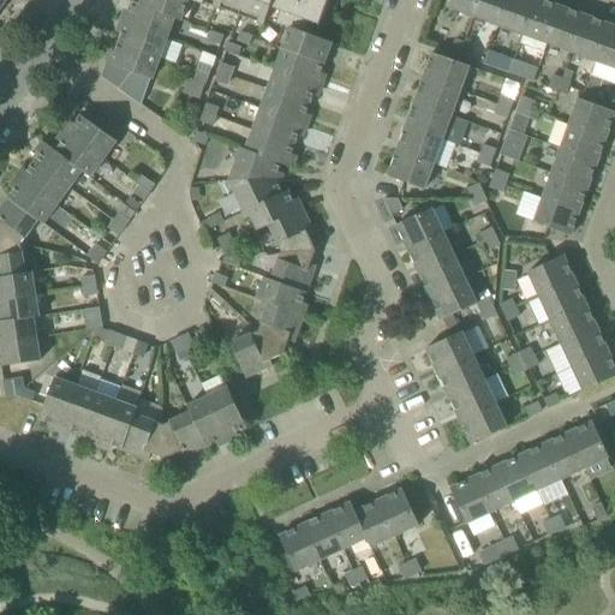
[(142,0),(141,5),(174,21),(189,25),(196,5),(197,3),(190,0),(142,0)]
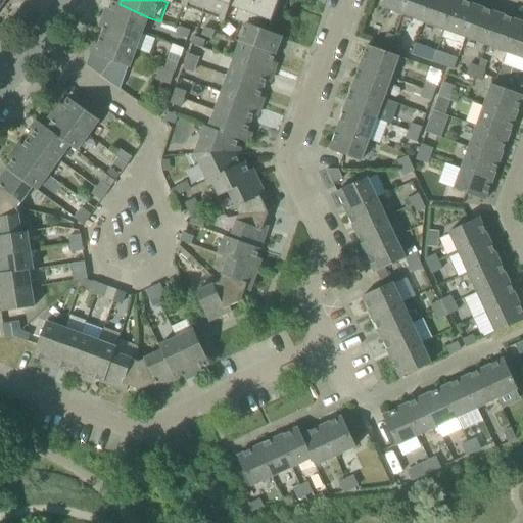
[(184,0),(182,7),(226,22),(228,18),(225,17),(231,0),(184,0)]
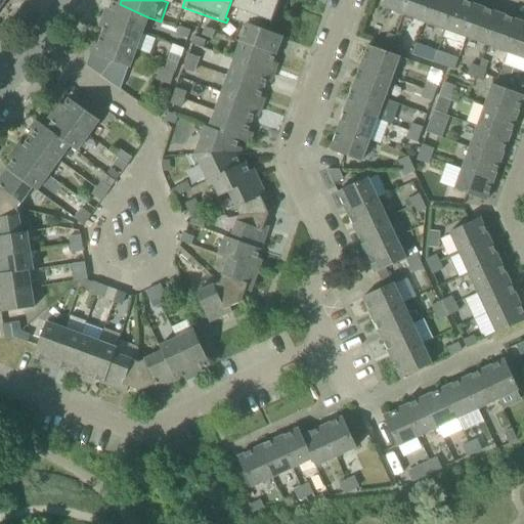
[(231,0),(225,17),(228,18),(243,24),(243,23),(268,32),(273,17),(280,20),(287,0),(231,0)]
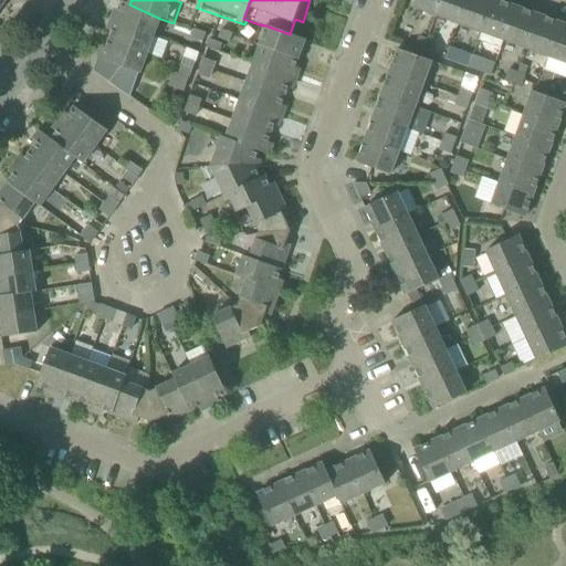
[(415,0),(412,8),(436,16),(440,0),(415,0)]
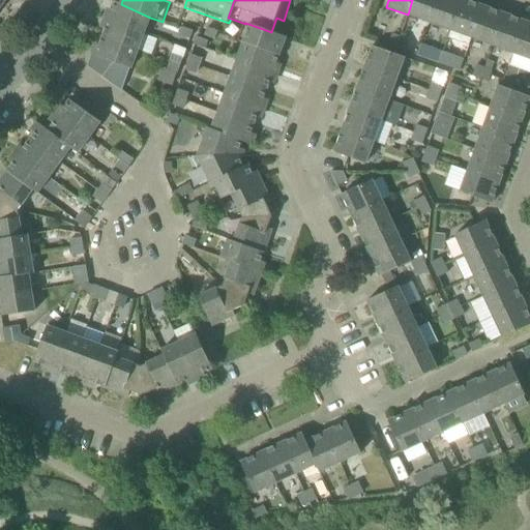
[(437,0),(412,0),(408,15),(429,23),(437,0)]
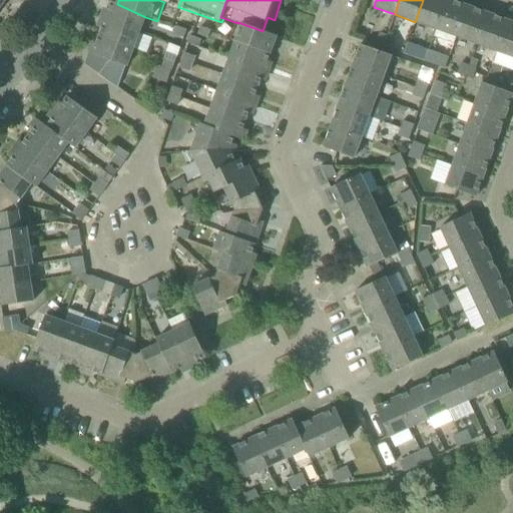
[(423,0),(415,22),(436,29),(446,0),(423,0)]
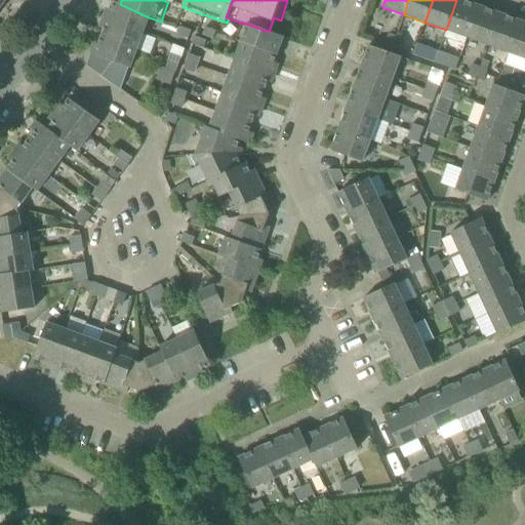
[(478,6),(460,0),(456,0),(446,30),(442,39),(463,47),(467,38),(478,6)]
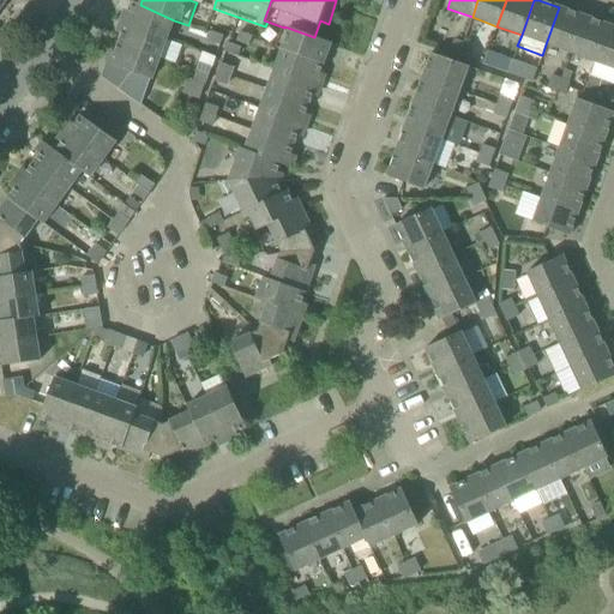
[(167,40),(174,20),(140,5),(133,2),(130,12),(127,12),(124,24),(167,40)]
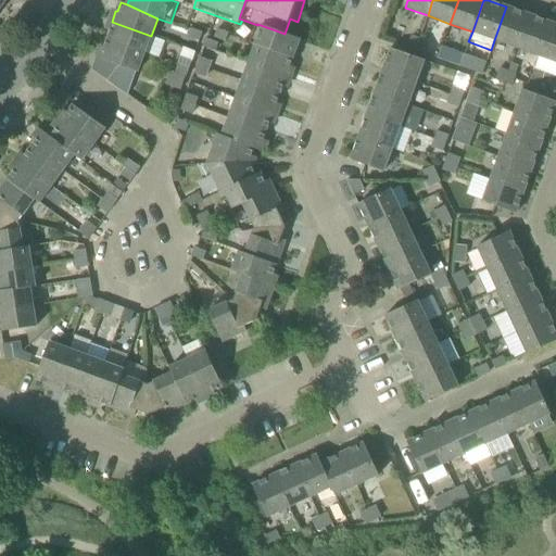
[(494,40),(517,48),(529,15),(506,7),(494,40)]
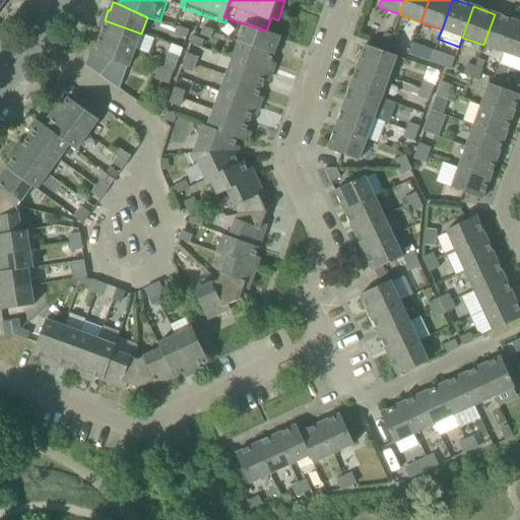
[(515,21),(495,14),(483,45),(504,53),(515,21)]
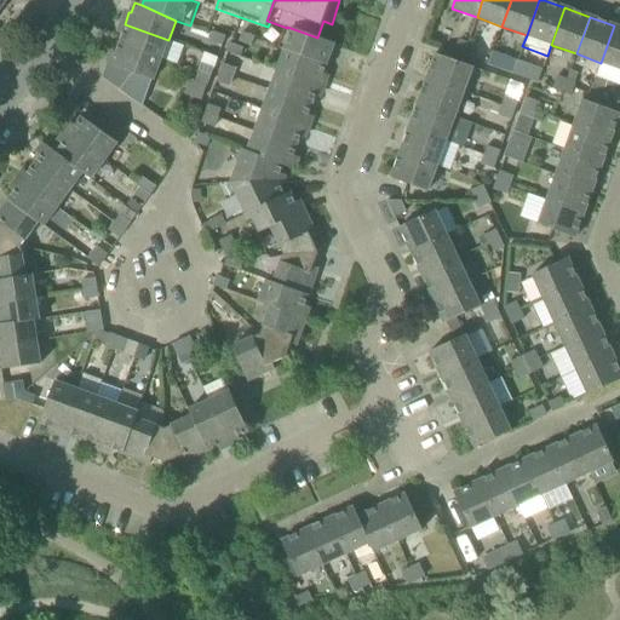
[(161,61),(168,40),(125,24),(121,34),(122,35),(119,45),(161,61)]
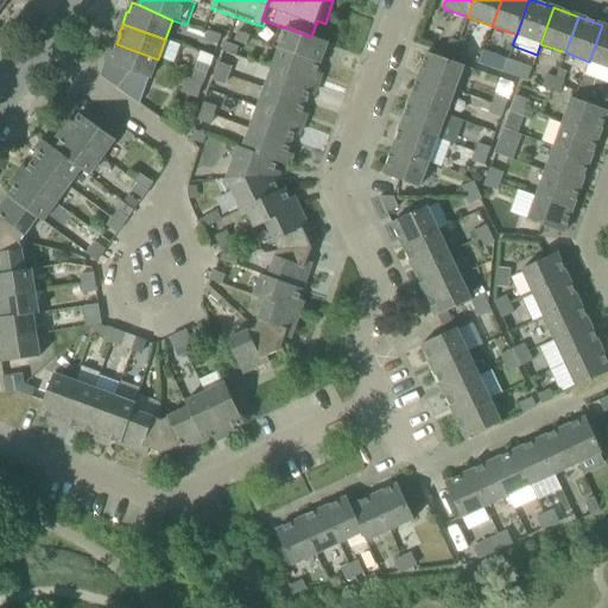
[(607,26),(602,25),(589,62),(584,74),(607,82),(607,26)]
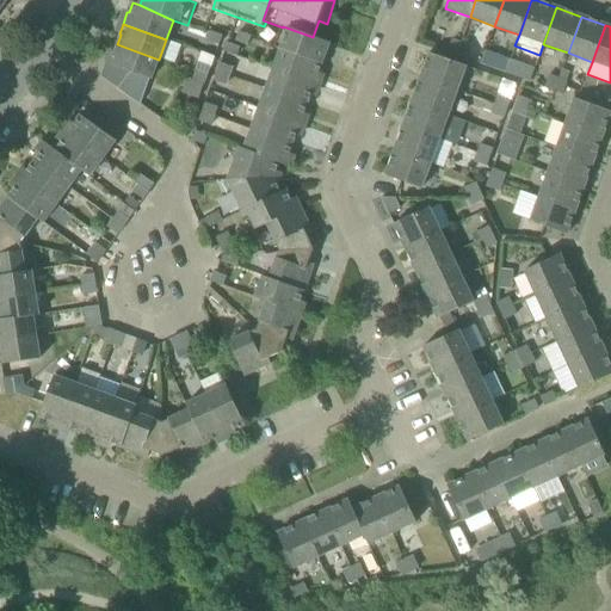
[(329,43),(313,37),(283,26),(283,28),(275,48),(281,50),(281,49),(322,65),(329,43)]
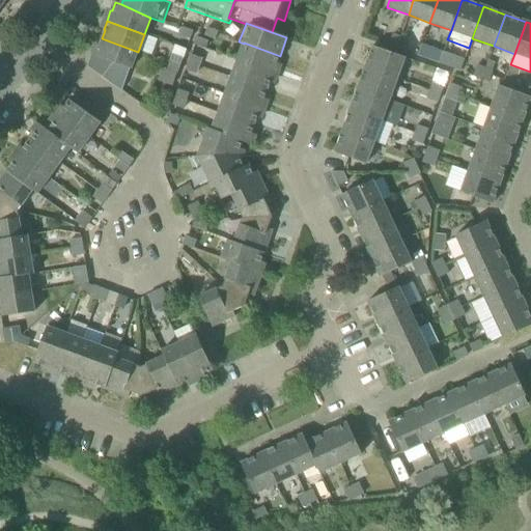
[(190,40),(193,32),(183,28),(179,36),(190,40)]
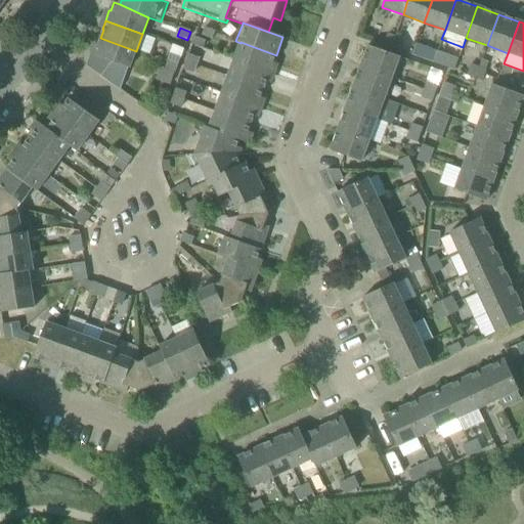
[(201,36),(213,40),(215,32),(204,28),(201,36)]
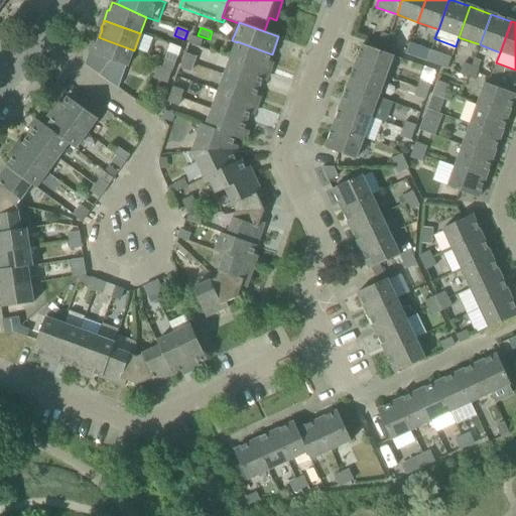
[(378,44),(385,46),(388,36),(381,34),(378,44)]
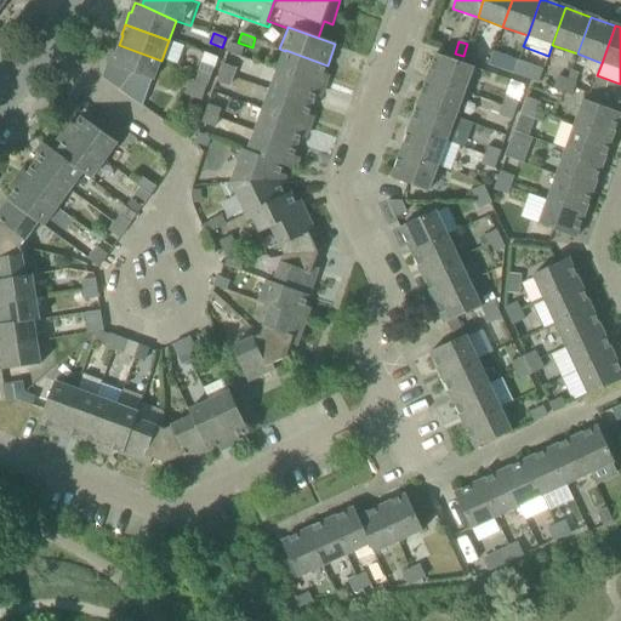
[(240,58),(244,49),(231,44),(227,53),(240,58)]
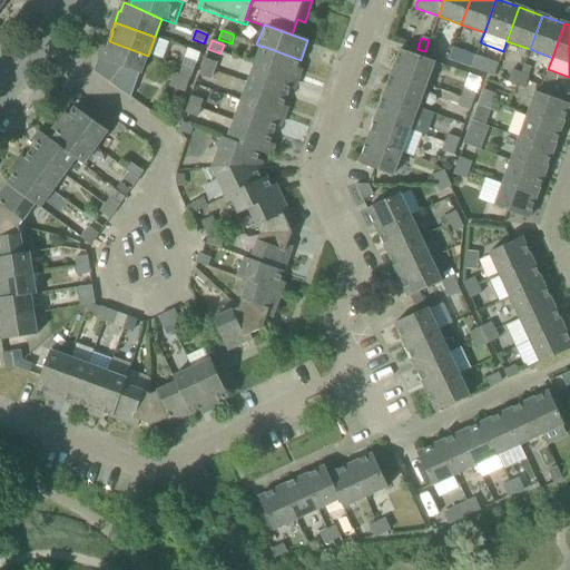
[(429,40),(425,51),(434,53),(436,42),(429,40)]
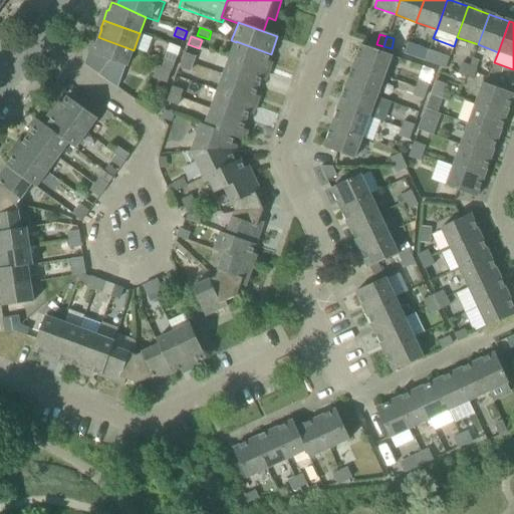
[(127,66),(134,50),(98,37),(96,44),(94,43),(91,53),(109,60),(99,75),(117,88),(126,66),(127,66)]
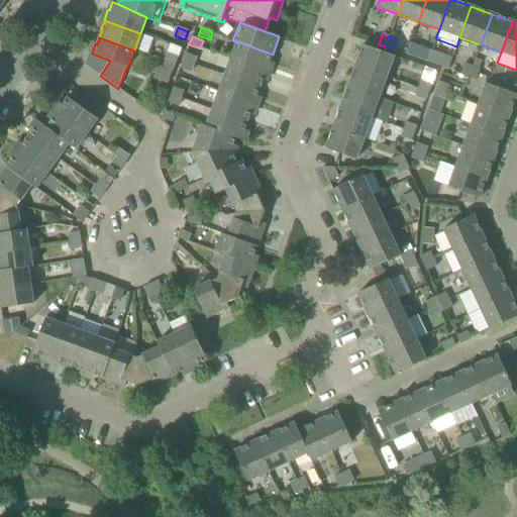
[(270,62),(273,55),(237,41),(237,42),(231,59),(268,72),(271,63),(270,62)]
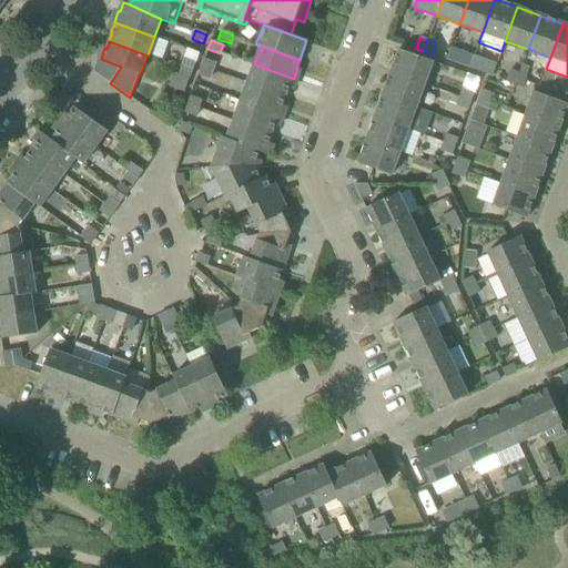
[(196,62),(199,53),(188,49),(184,58),(196,62)]
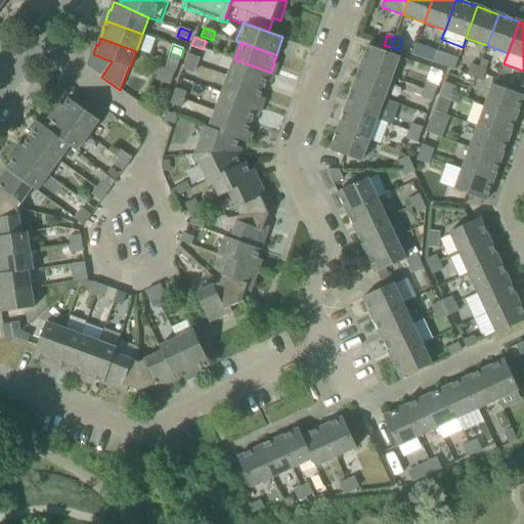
[(400,56),(368,45),(360,67),(392,78),(400,56)]
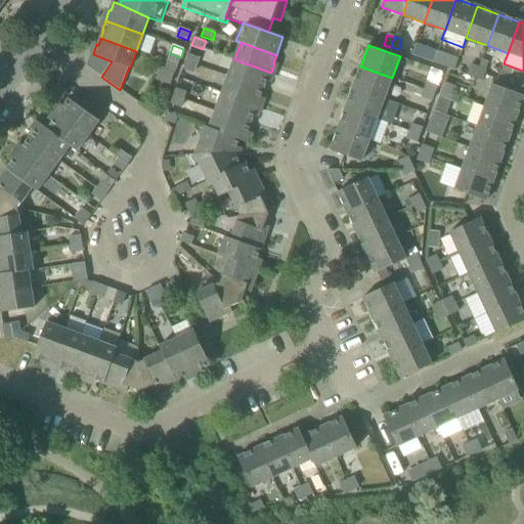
[(432,63),(436,51),(429,49),(425,60),(432,63)]
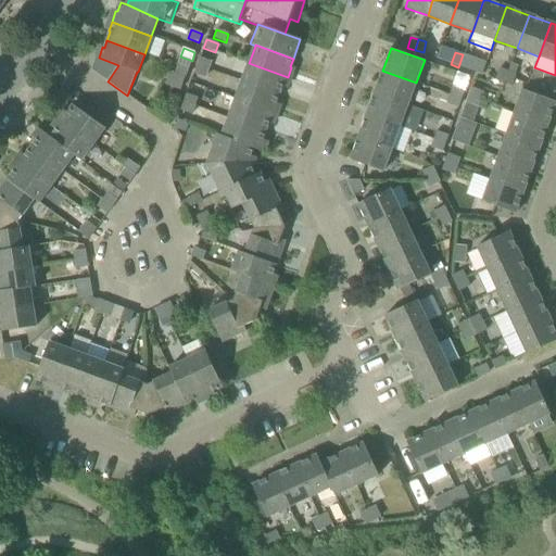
[(200,58),(197,65),(210,71),(212,62),(200,58)]
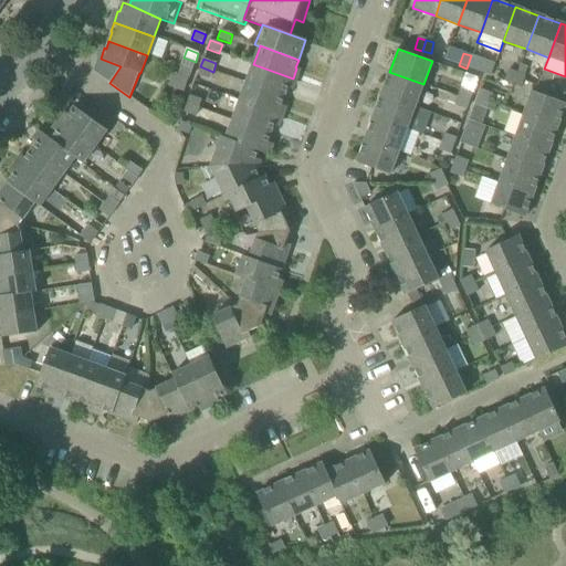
[(490,76),(494,64),(484,60),(480,73),(490,76)]
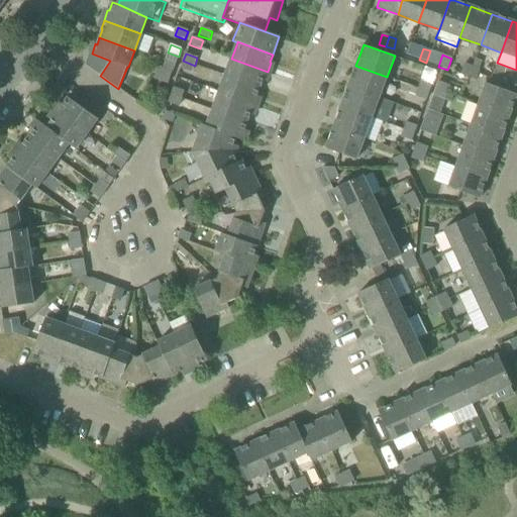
[(268,72),(231,59),(225,76),(260,88),(263,81),(265,81),(268,72)]
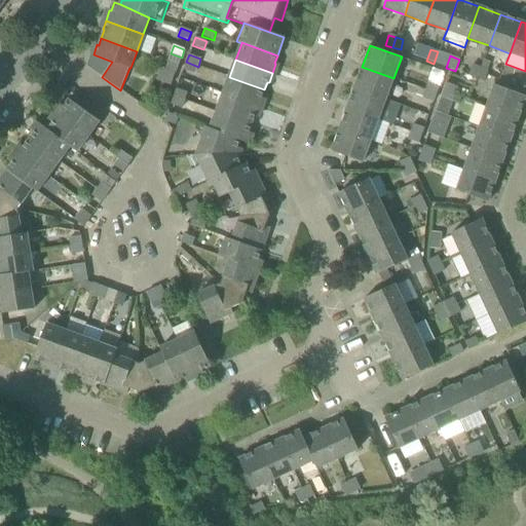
[(179,66),(167,62),(164,70),(176,74),(179,66)]
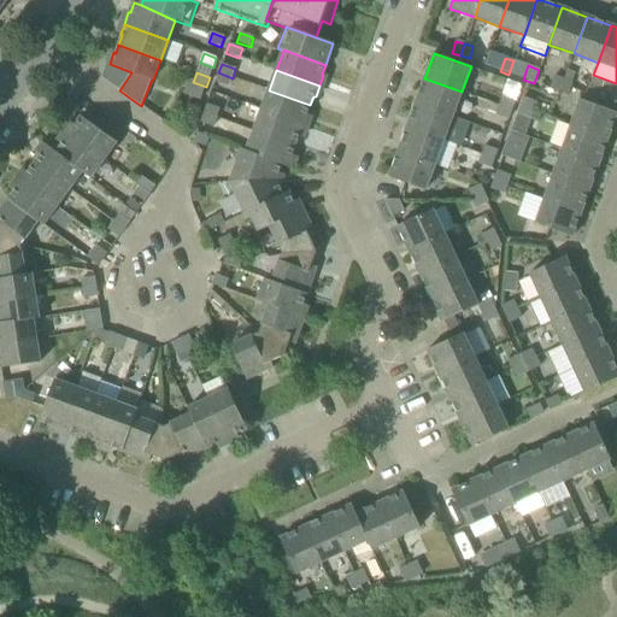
[(229,87),(233,78),(218,72),(215,82),(229,87)]
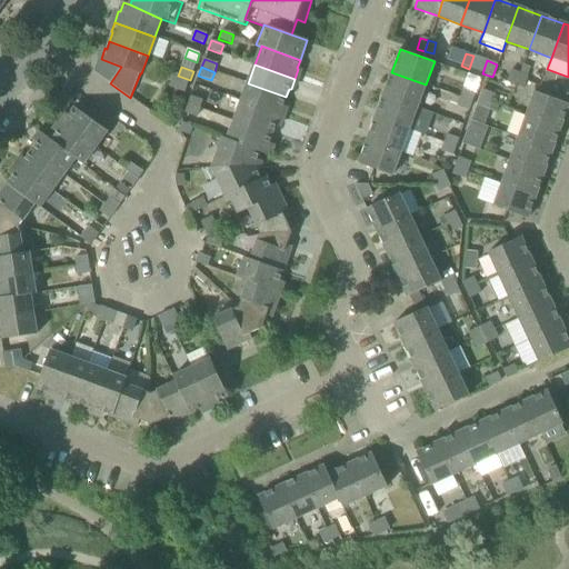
[(391,72),(383,96),(418,108),(426,85),(391,72)]
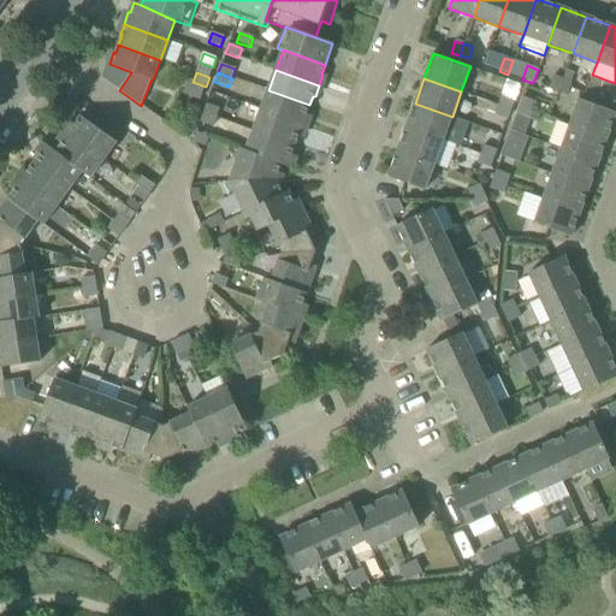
[(558,93),(562,81),(554,78),(550,89),(558,93)]
